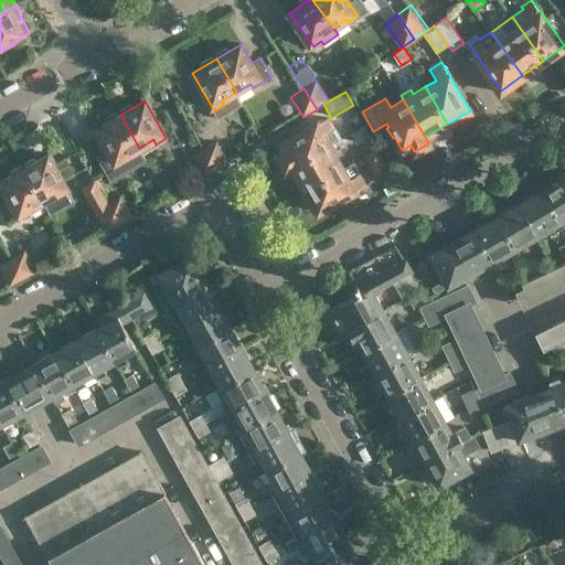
[(120,115),(118,112),(106,118),(107,123),(96,128),(108,150),(99,156),(113,178),(146,159),(139,148),(120,115)]
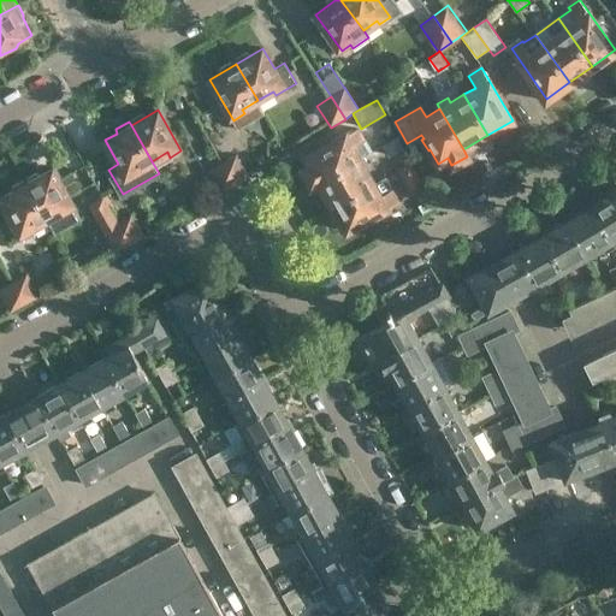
[(311,185),(319,181),(360,158),(353,147),(363,141),(355,126),(304,155),(309,165),(301,169),(311,185)]
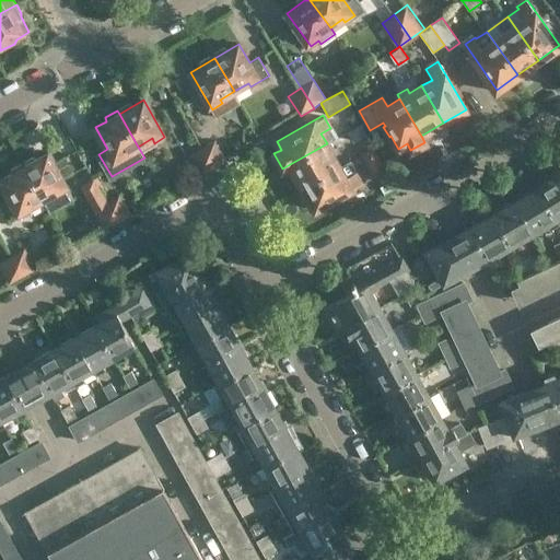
[(354,142),(368,135),(362,124),(348,131),(354,142)]
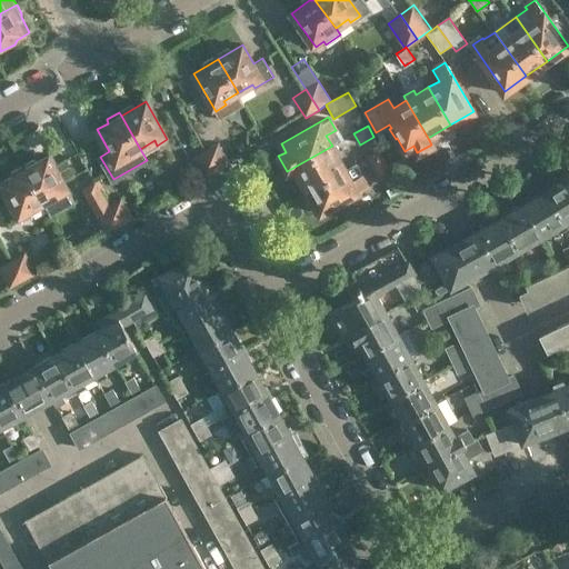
[(205,151),(216,170),(229,162),(218,143),(205,151)]
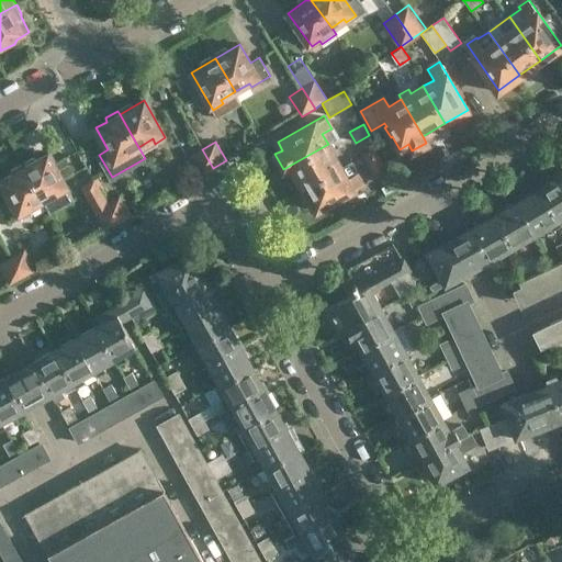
[(328,144),(291,165),(303,188),(340,167),(335,156),(338,153),(333,142),(328,144)]
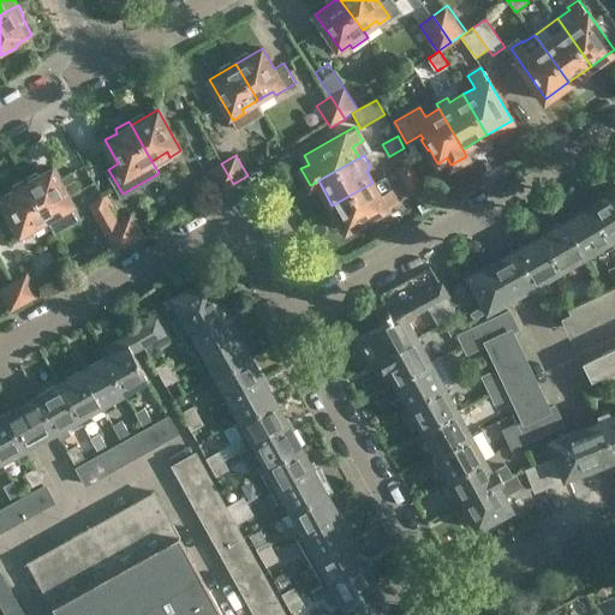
[(410,161),(398,168),(411,193),(424,186),(410,161)]
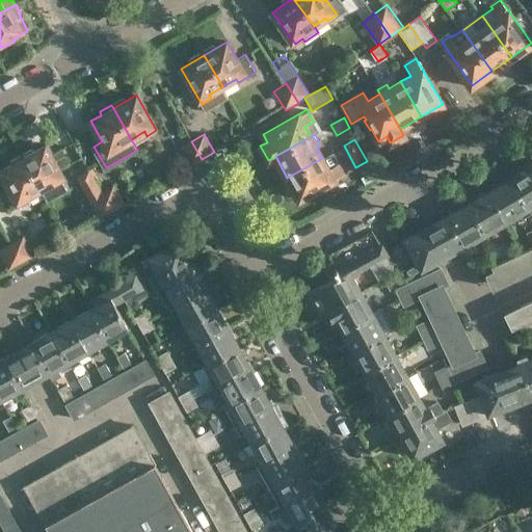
[(190,165),(202,159),(191,141),(180,148),(190,165)]
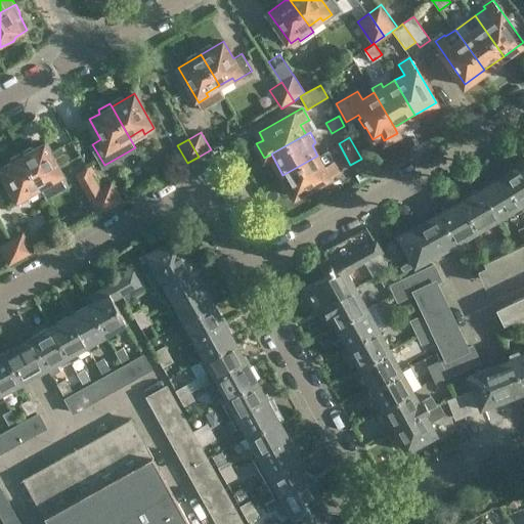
[(43,192),(64,181),(66,180),(45,143),(23,156),(39,185),(40,185),(43,192)]
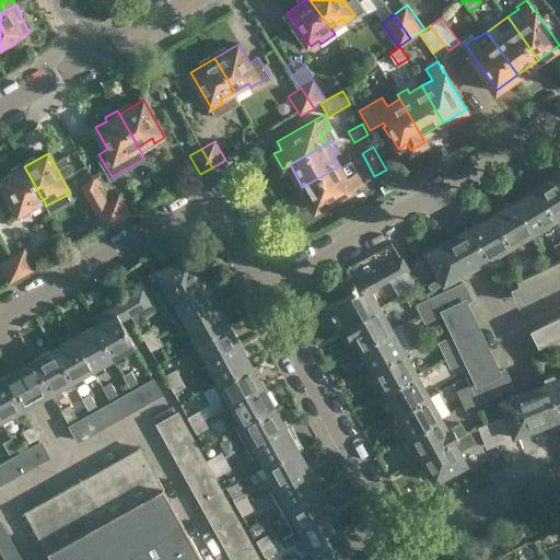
[(339,166),(302,187),(315,209),(362,183),(350,161),(339,166)]
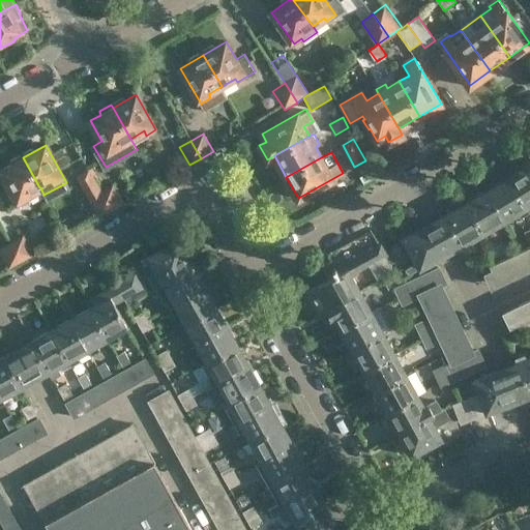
[(27,195),(39,187),(23,157),(0,170),(19,204),(29,199),(27,195)]
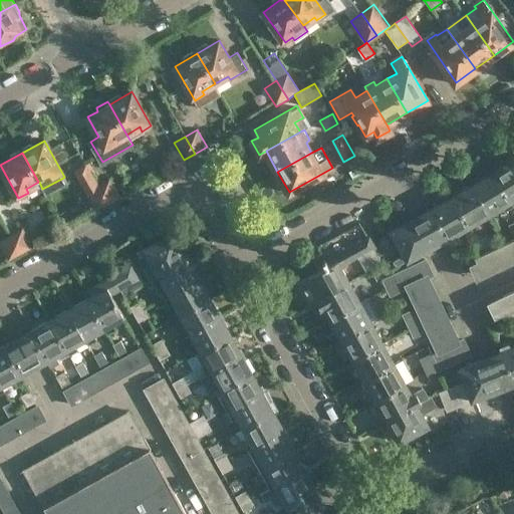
[(506,163),(491,172),(513,205),(513,204),(513,163),(511,159),(506,163)]
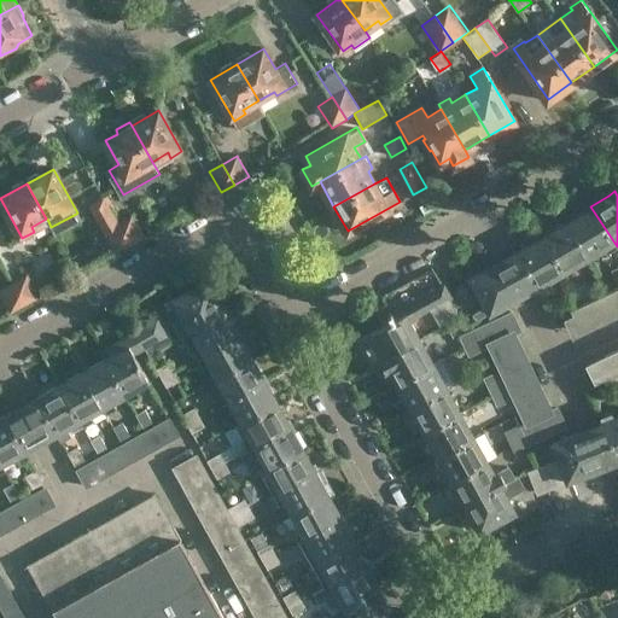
[(116,252),(130,244),(118,223),(104,198),(89,205),(116,252)]
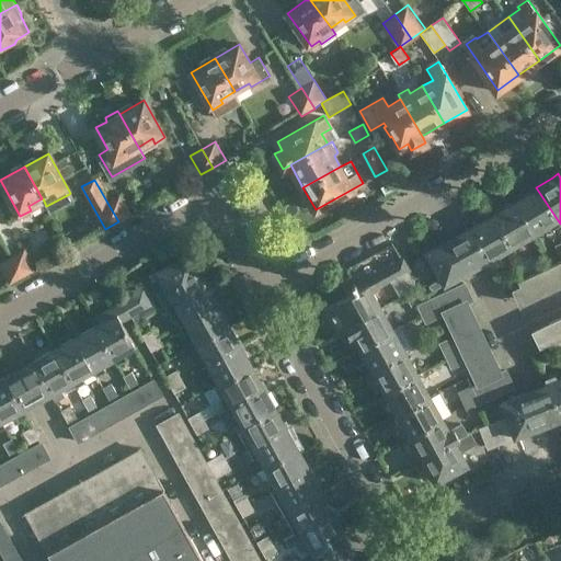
[(536,187),(515,201),(534,232),(548,224),(551,229),(560,224),(536,187)]
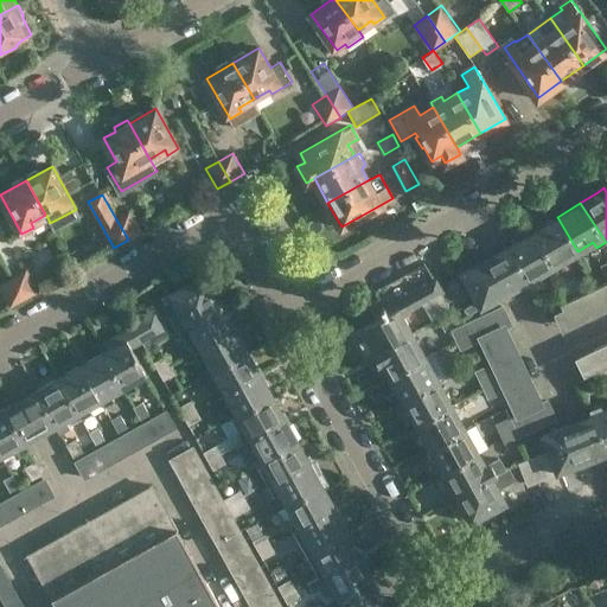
[(116,219),(128,240),(141,231),(131,211),(116,219)]
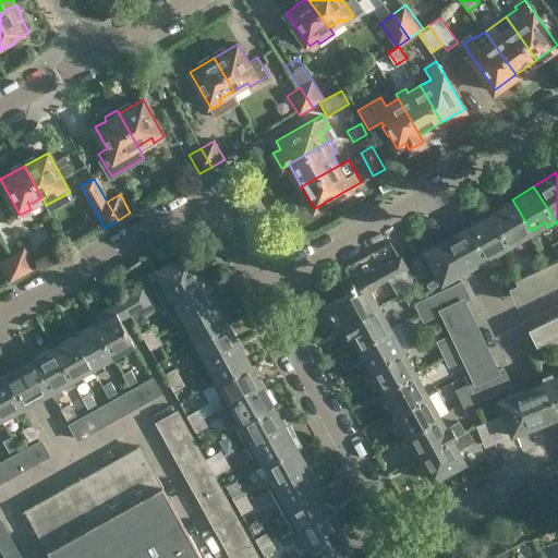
[(531,231),(512,199),(490,213),(509,244),(531,231)]
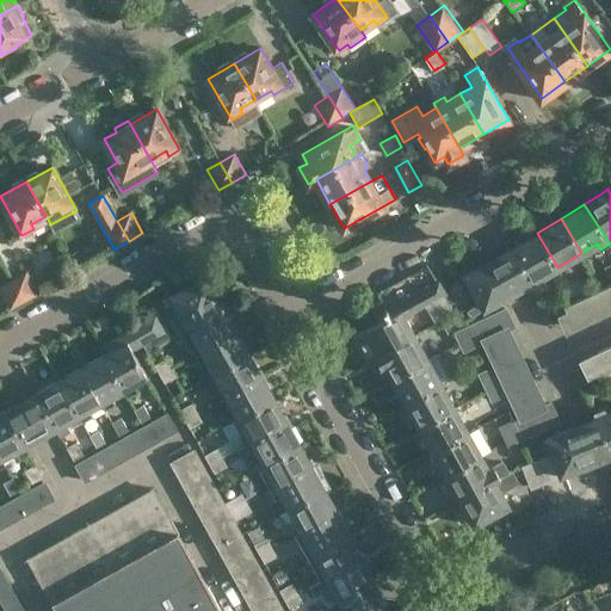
[(537,233),(511,247),(531,284),(531,283),(535,289),(544,283),(542,278),(557,267),(537,233)]
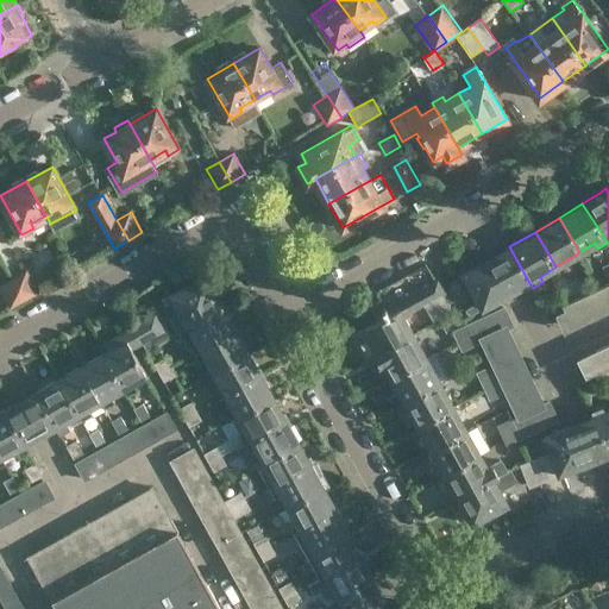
[(529,283),(509,246),(497,253),(484,261),(473,267),(471,262),(460,268),(463,272),(479,301),(465,309),(469,315),(482,307),(483,308),(503,297),(515,290),(529,283)]
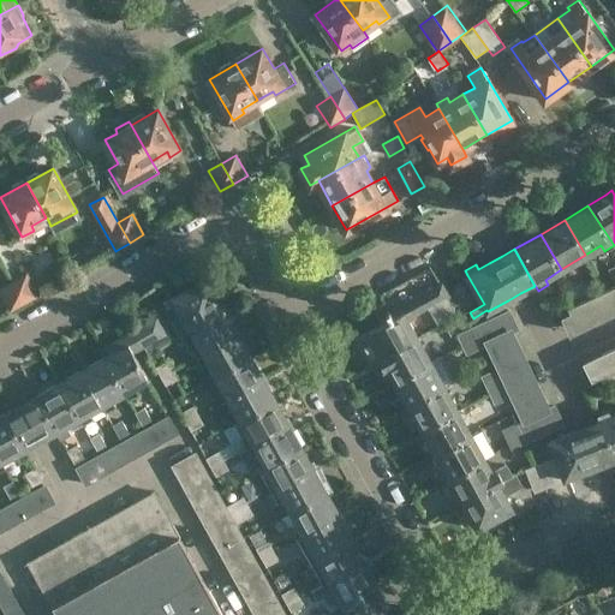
[(13,281),(25,303),(40,294),(28,273),(13,281)]
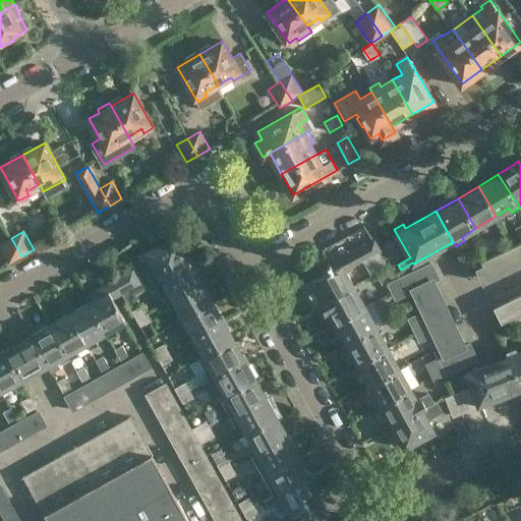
[(185,259),(173,237),(147,252),(154,265),(145,269),(154,285),(162,280),(192,263),(189,257),(185,259)]
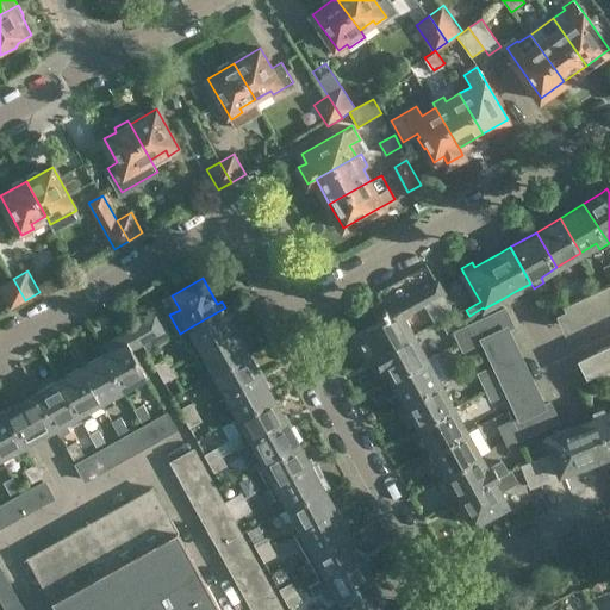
[(564,285),(568,296),(583,288),(577,278),(564,285)]
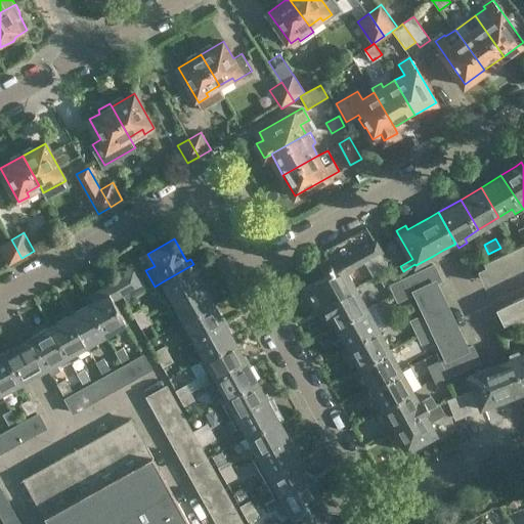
[(0,247),(9,264),(22,258),(11,239),(0,246),(0,247)]
